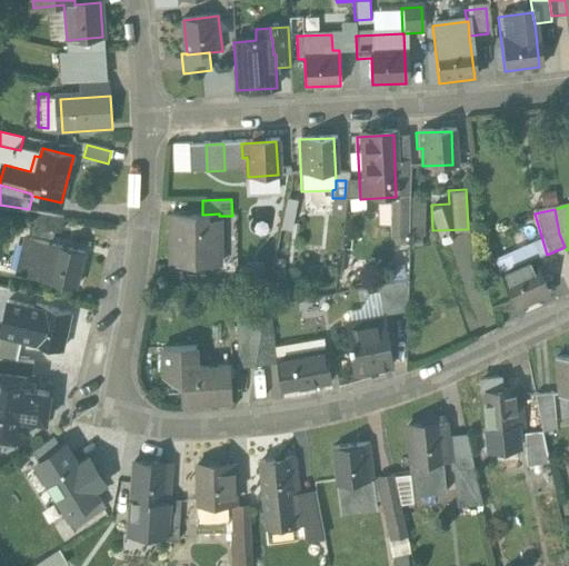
[(67,215),(39,211),(36,225),(63,231),(67,215)]
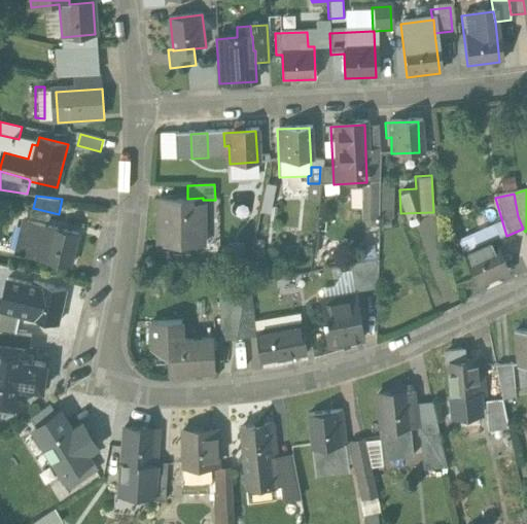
[(187,199),(159,199),(160,245),(203,244),(203,200),(203,198),(187,199)]
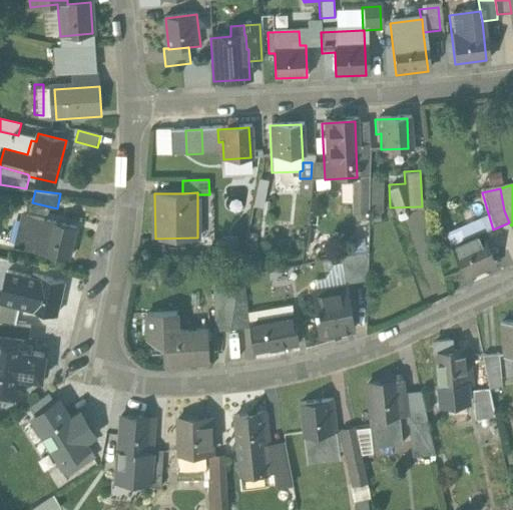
[(77,226),(27,214),(19,245),(69,258),(77,226)]
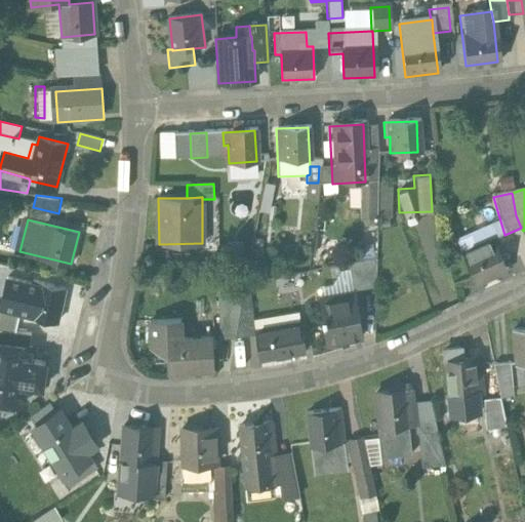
[(480,249),(463,256),(476,282),(505,270),(491,240),(479,245),(480,249)]
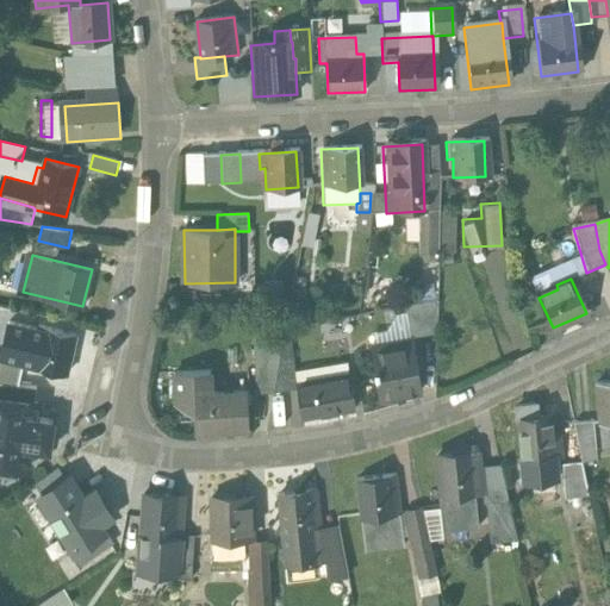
[(434,301),(403,306),(408,337),(434,332),(434,301)]
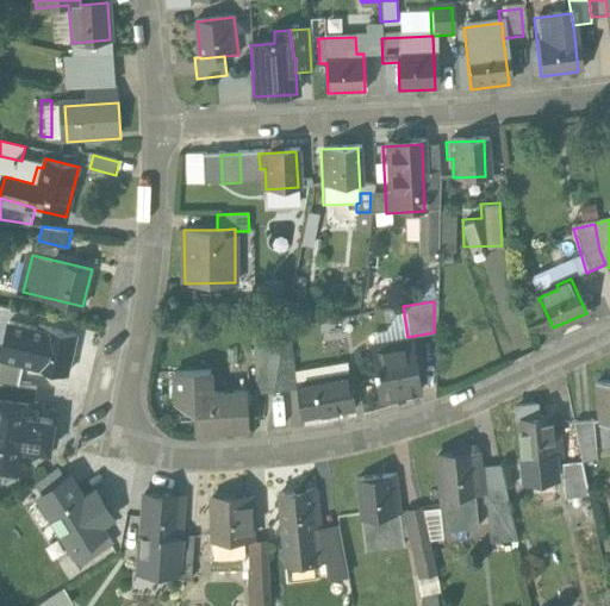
[(37,330),(10,324),(1,355),(24,361),(68,372),(78,335),(38,325),(37,330)]
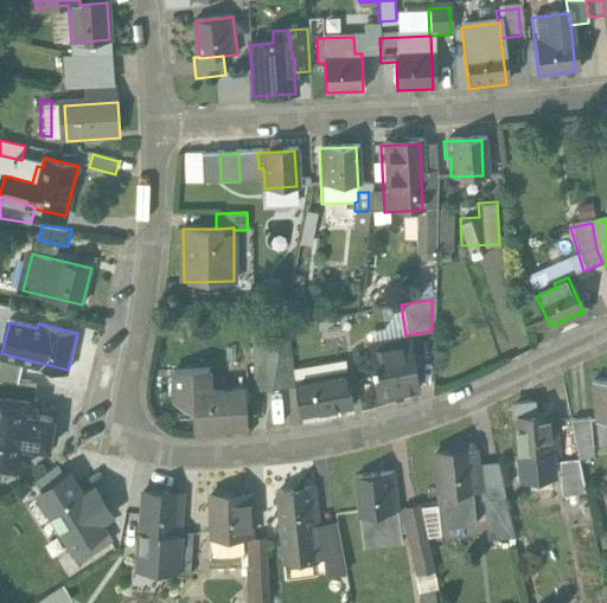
[(280,347),(273,387),(295,384),(295,378),(288,338),(281,339),(280,347)]
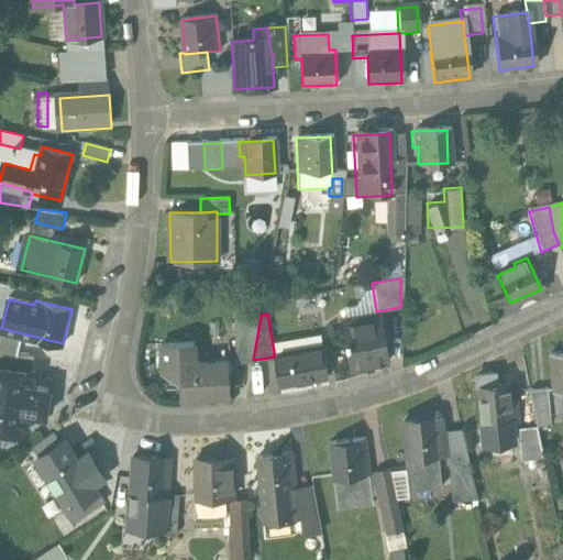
[(377,317),(344,324),(346,339),(345,339),(345,344),(348,344),(351,365),(385,360),(377,317)]
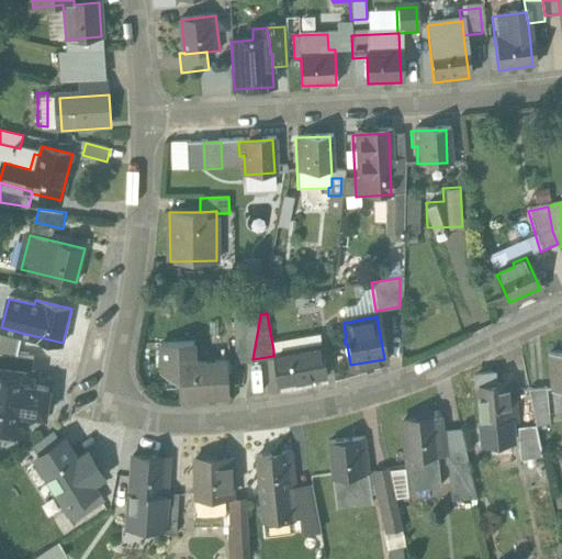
[(259,322),(233,324),(235,360),(253,359),(259,322)]
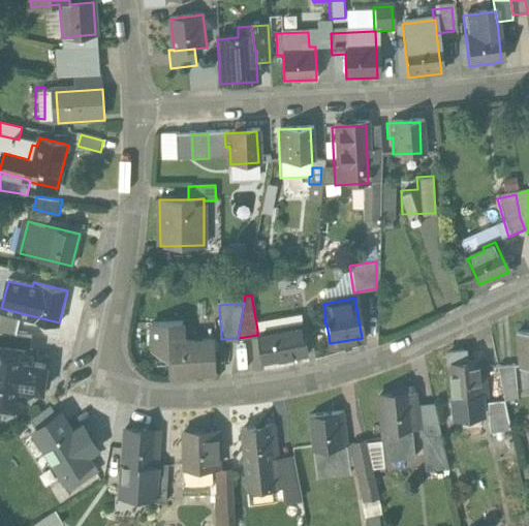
[(1,308),(0,307),(0,329),(17,331),(21,313),(1,308)]
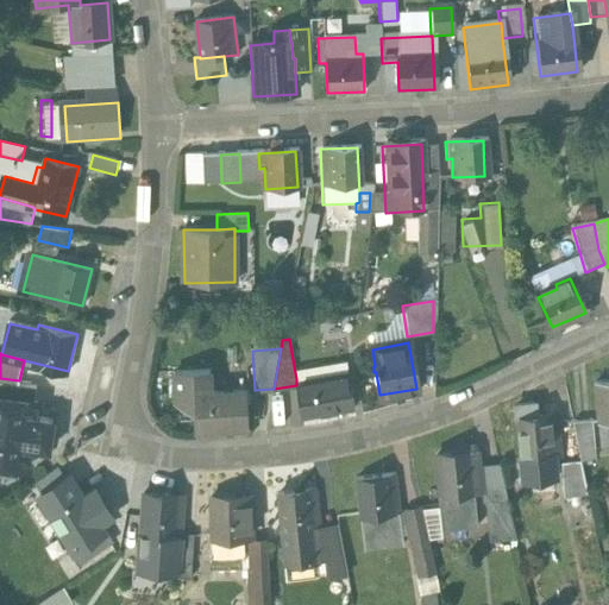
[(209,367),(177,370),(180,414),(196,413),(196,423),(249,421),(248,389),(211,390),(209,367)]
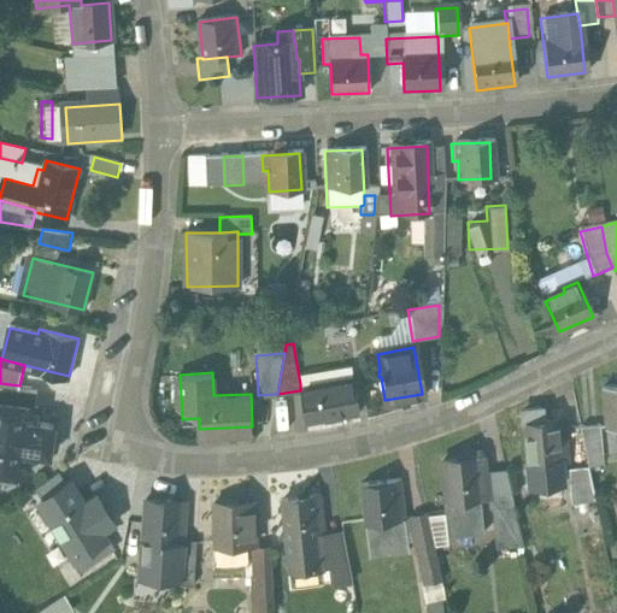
[(351,376),(300,384),(300,390),(305,418),(357,410),(351,376)]
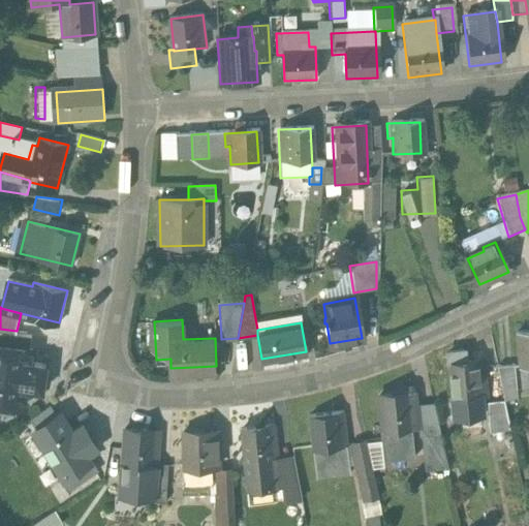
[(33,335),(0,330),(0,342),(31,346),(33,335)]
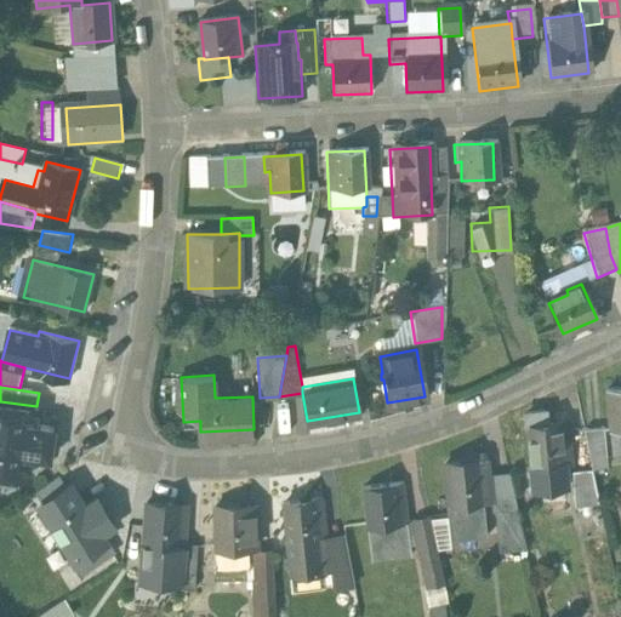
[(620,387),(605,389),(611,451),(620,450),(620,387)]
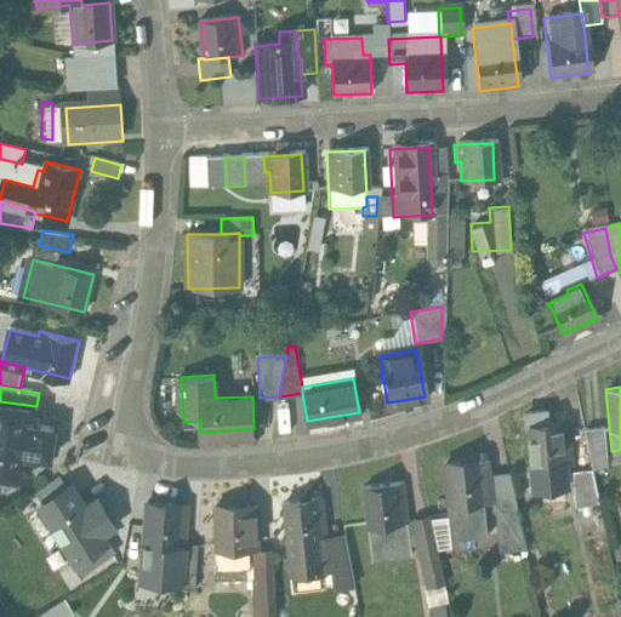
[(36,406),(0,401),(0,476),(17,480),(32,468),(34,452),(51,455),(55,424),(38,423),(39,407),(36,406)]
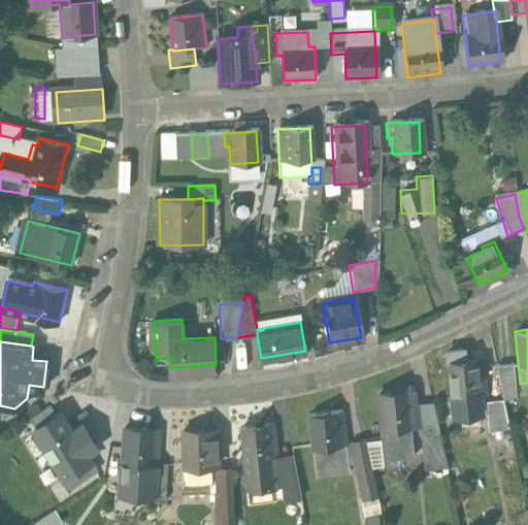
[(481,356),(448,358),(452,411),(480,408),(479,380),(483,380),(481,356)]
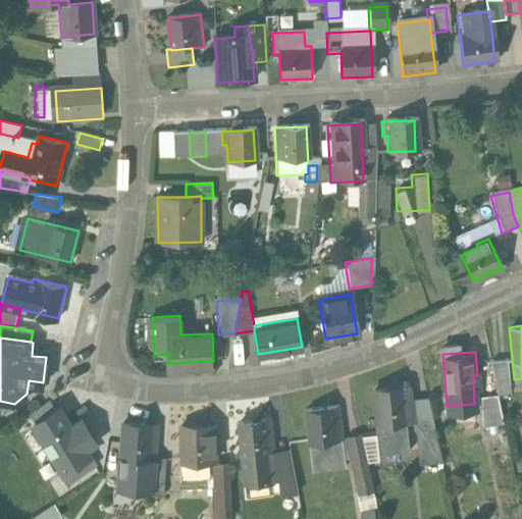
[(506,358),(489,358),(497,391),(509,387),(506,358)]
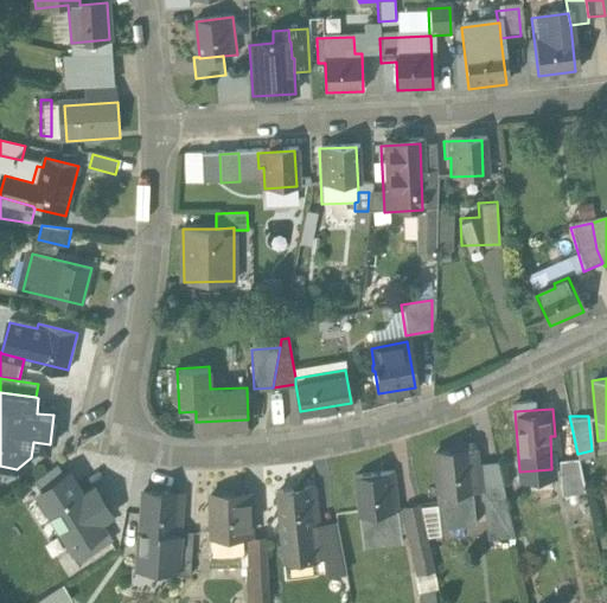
[(452,446),(435,447),(440,486),(435,486),(439,520),(467,518),(464,483),(472,482),(470,461),(474,460),(472,440),(452,441),(452,446)]
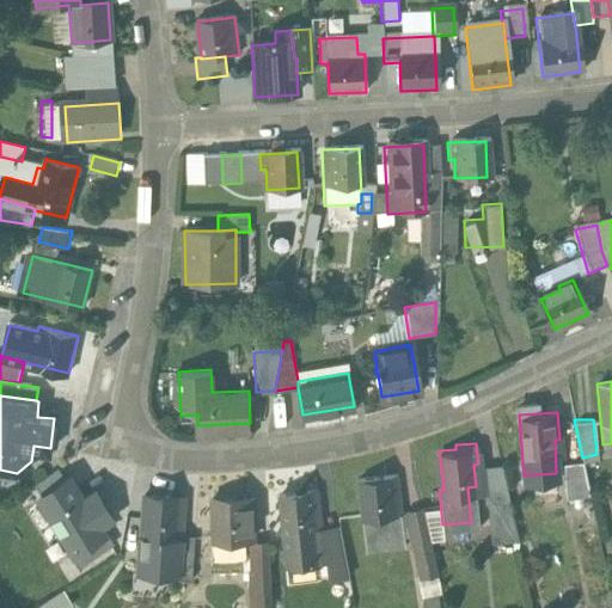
[(582,458),(563,460),(565,492),(589,490),(582,458)]
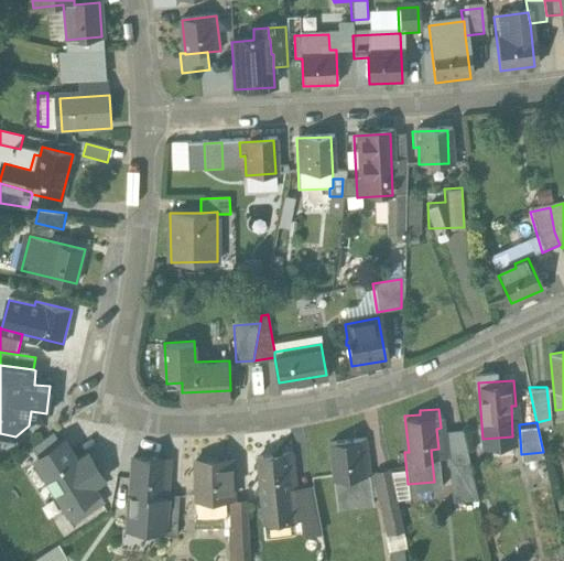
[(365,433),(331,437),(335,472),(364,468),(361,448),(366,448),(365,433)]
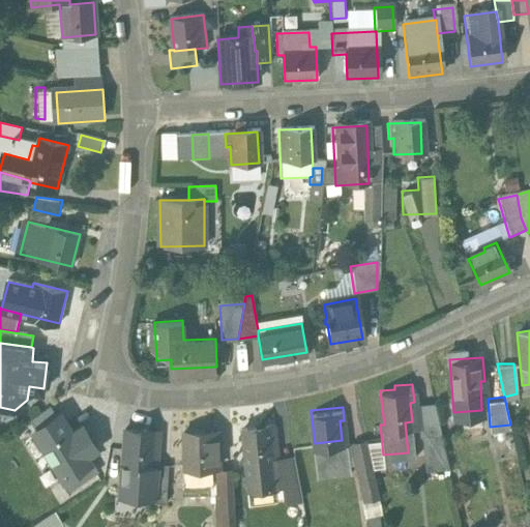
[(66,472),(90,457),(86,450),(96,443),(84,423),(72,431),(60,411),(36,427),(47,442),(43,444),(53,459),(56,457),(66,472)]
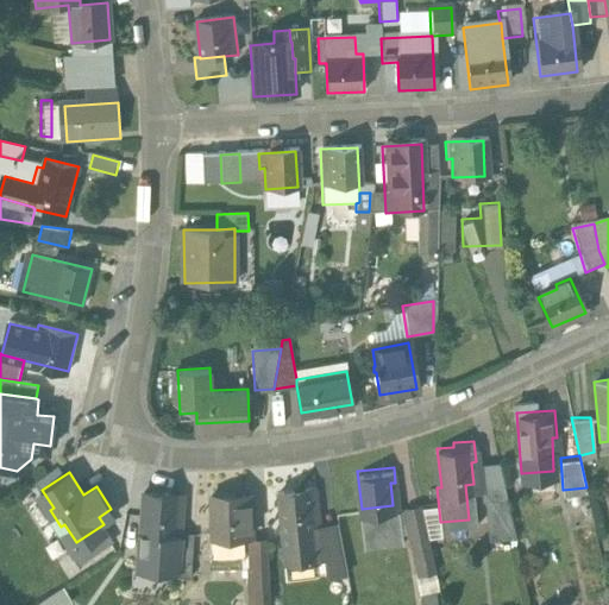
[(315,483),(278,487),(287,555),(316,552),(313,522),(320,521),(315,483)]
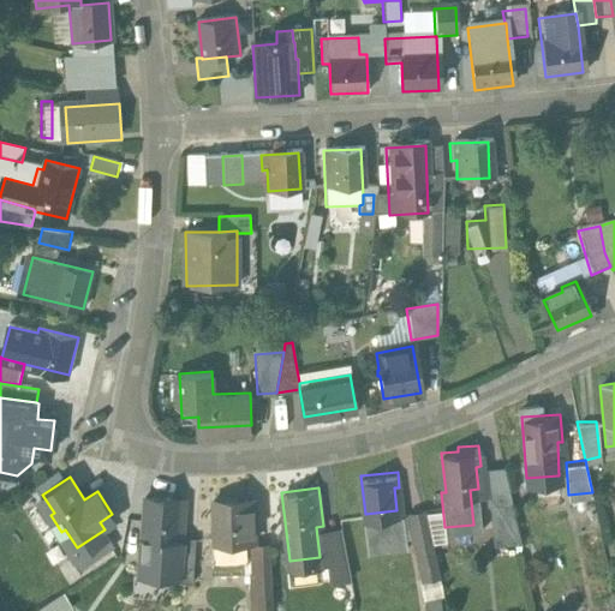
[(186,496),(145,492),(139,565),(180,569),(183,531),(184,531),(186,496)]
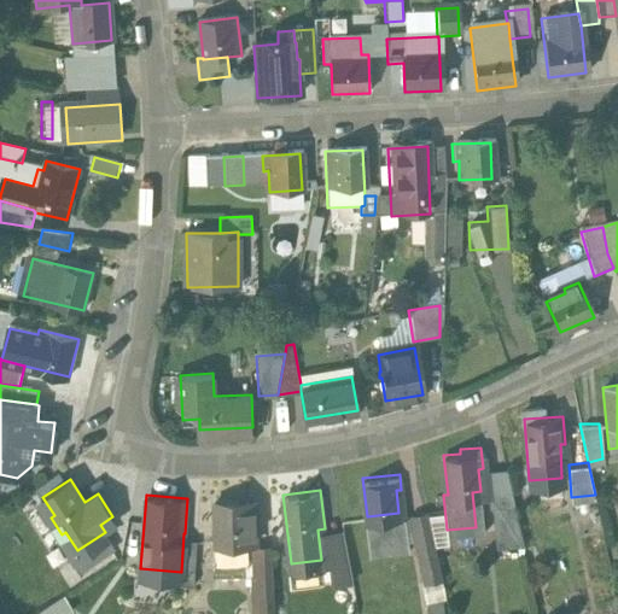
[(254,497),(216,498),(217,536),(249,536),(249,514),(254,514),(254,497)]
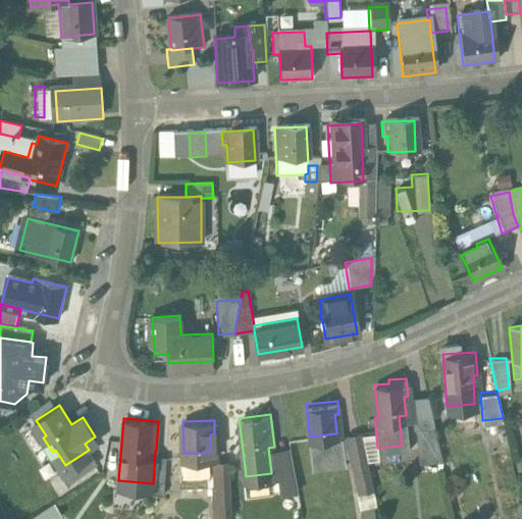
[(374,496),(361,426),(347,428),(360,498),(374,496)]
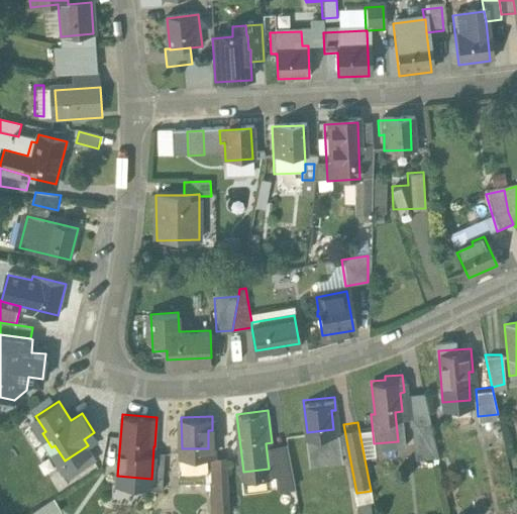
[(372,442),(369,422),(359,424),(362,443),(372,442)]
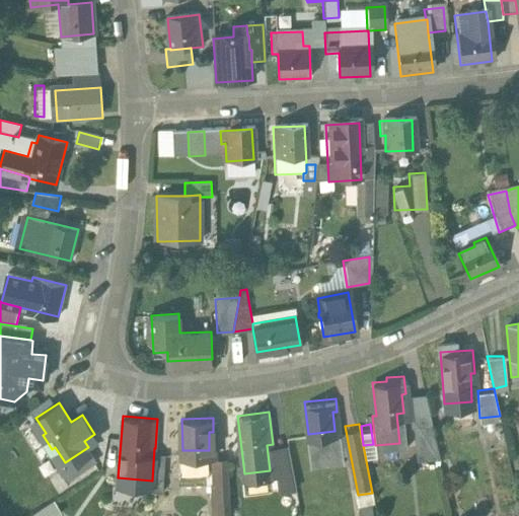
[(273,444),(267,445),(270,470),(279,469),(281,483),(297,481),(290,442),(273,444)]
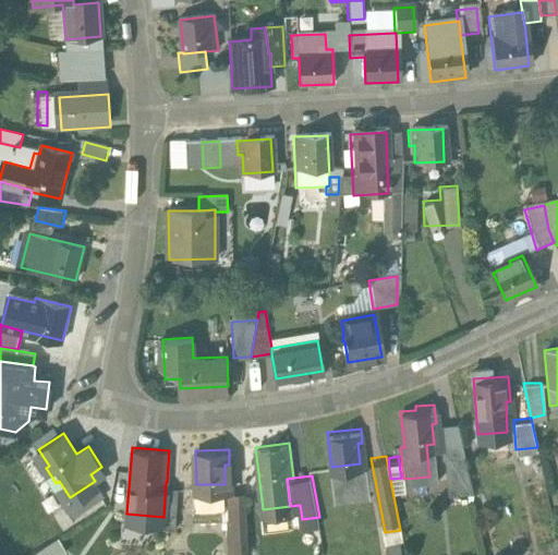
[(101,492),(95,481),(70,497),(65,499),(73,511),(101,492)]
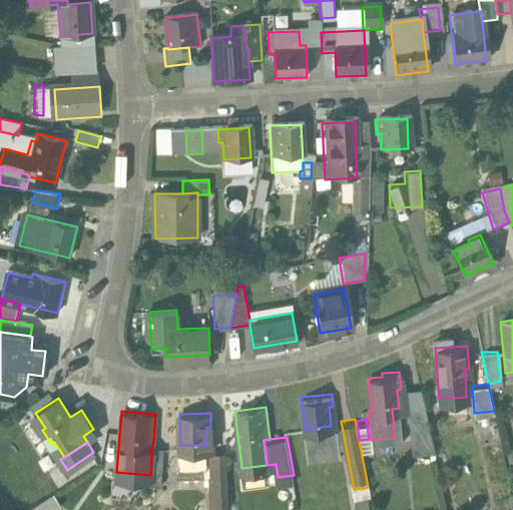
[(163,444),(153,443),(152,443),(150,475),(150,479),(161,480),(163,444)]
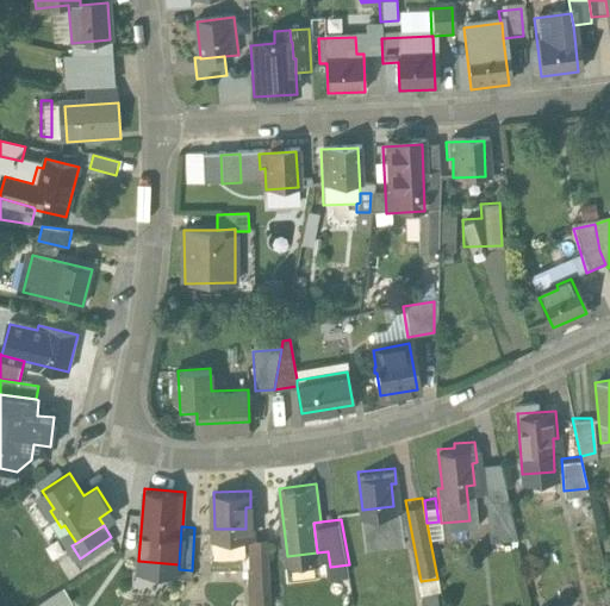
[(271,593),(268,529),(242,530),(244,594),(271,593)]
